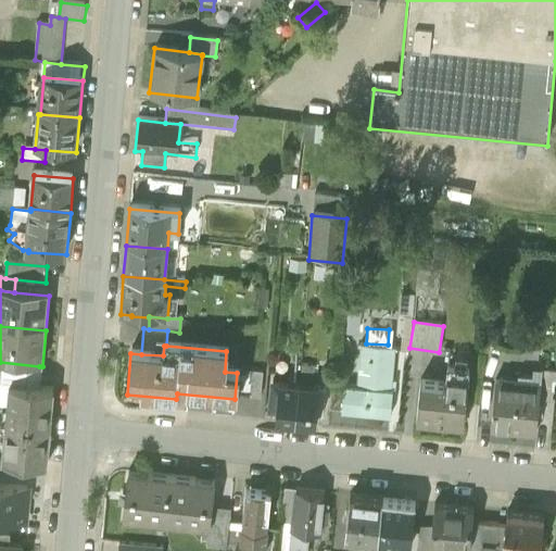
[(362,365),(358,390),(342,389),(340,415),(389,421),(394,351),(359,348),(357,365),(362,365)]
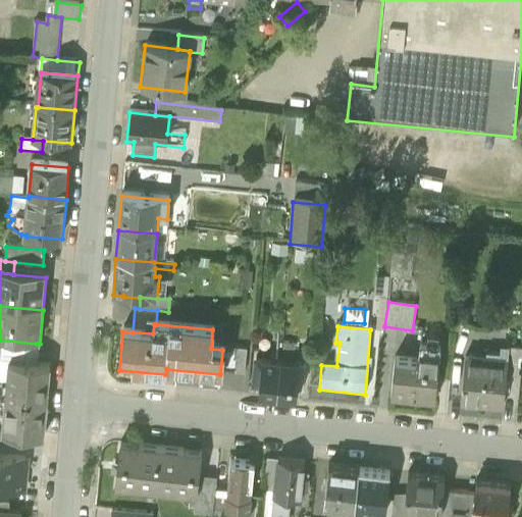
[(34,367),(37,344),(0,340),(0,364),(9,366),(9,364),(34,367)]
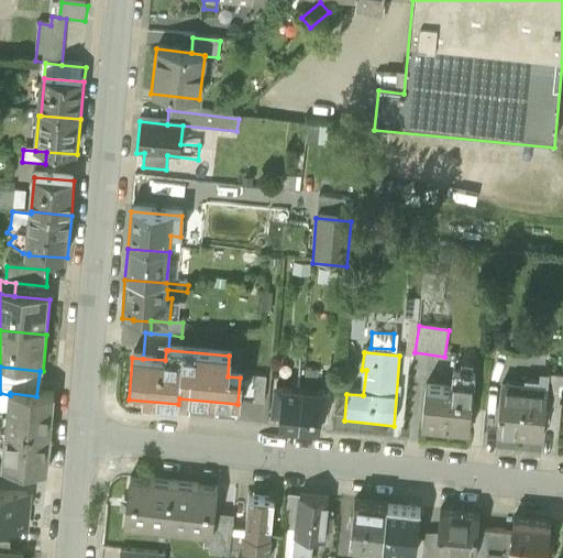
[(423,387),(419,430),(468,435),(474,375),(451,373),(450,390),(423,387)]
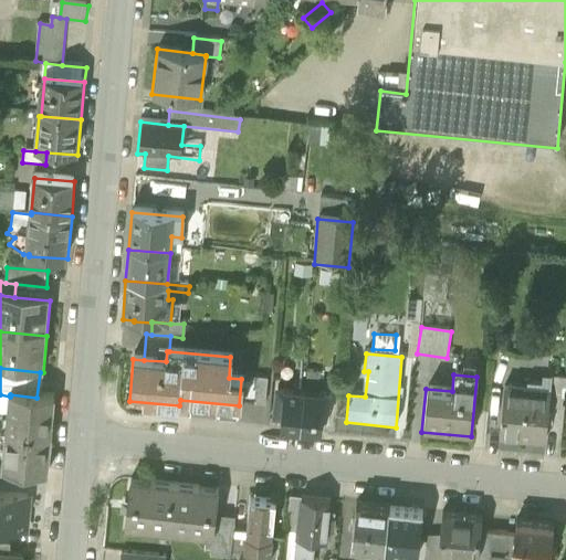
[(264,381),(241,379),(239,405),(262,408),(264,381)]
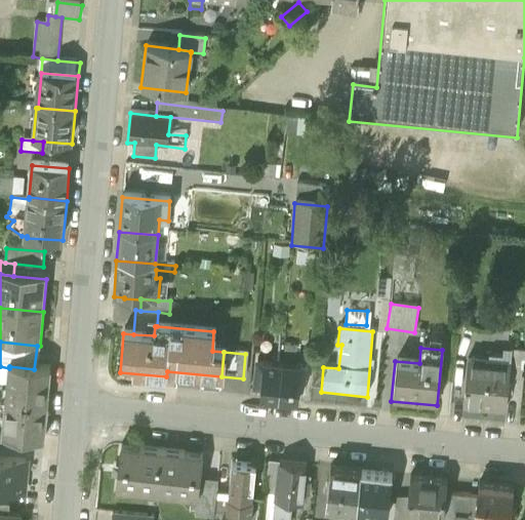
[(509,382),(523,383),(524,359),(524,355),(510,355),(509,367),(510,367),(509,382)]
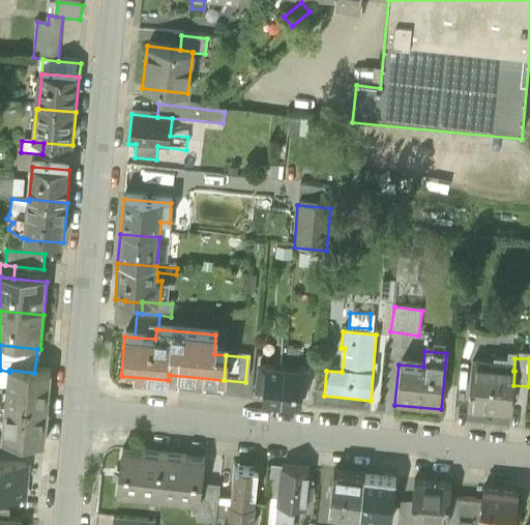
[(471,367),(468,411),(511,415),(513,385),(514,371),(513,371),(510,371),(511,363),(493,361),(493,368),(471,367)]
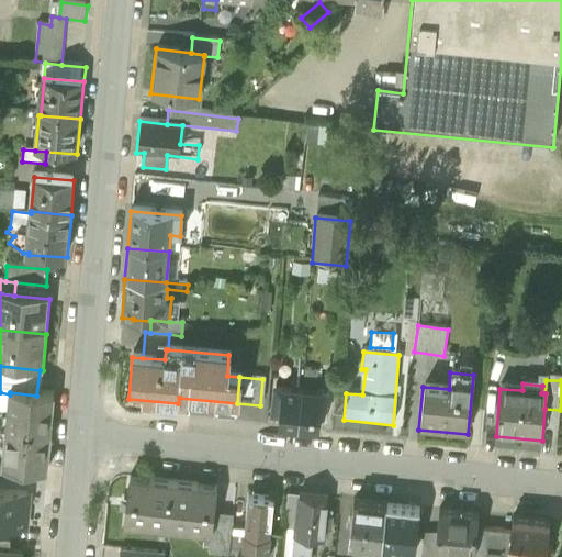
[(278,431),(296,433),(301,393),(274,391),(272,404),(274,404),(272,425),(278,425),(278,431)]
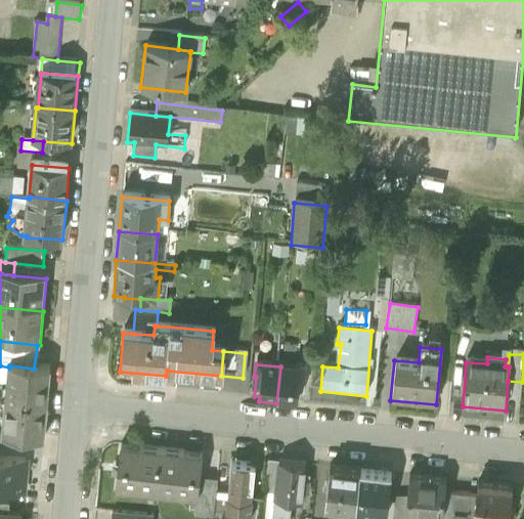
[(9,368),(5,402),(47,405),(49,369),(34,369),(9,365),(9,368)]
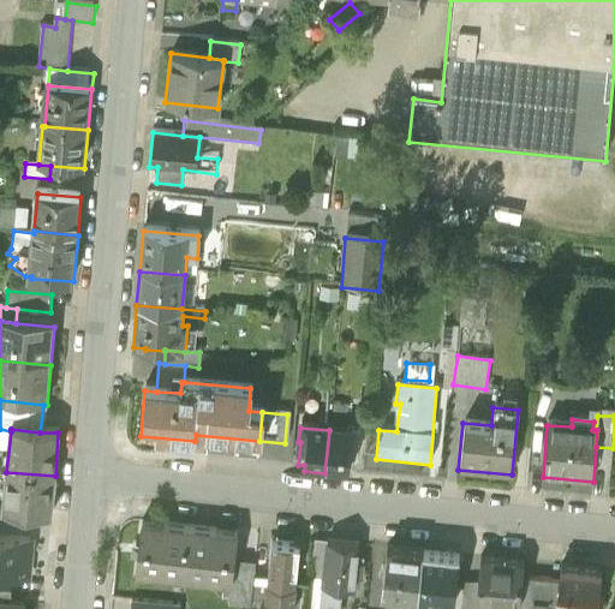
[(376,461),(376,459),(378,430),(366,429),(363,460),(376,461)]
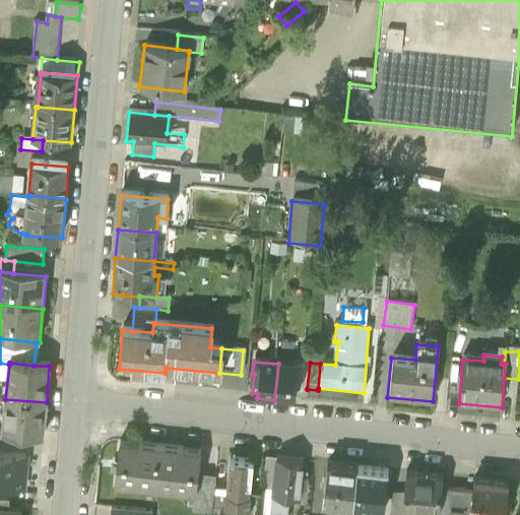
[(303,366),(278,364),(274,400),(294,402),(295,396),(299,397),(301,377),(302,377),(303,366)]
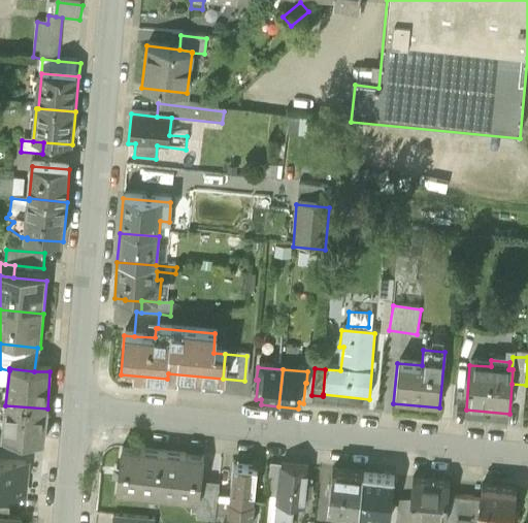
[(44,444),(47,409),(5,405),(2,440),(44,444)]
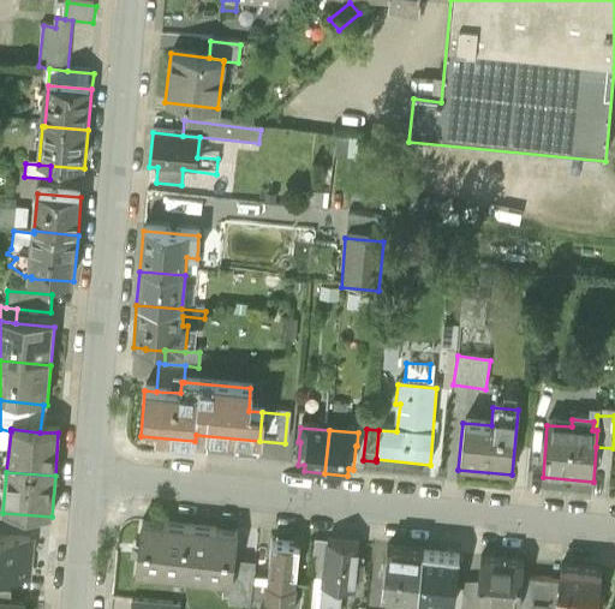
[(137,577),(184,583),(189,531),(143,525),(137,577)]
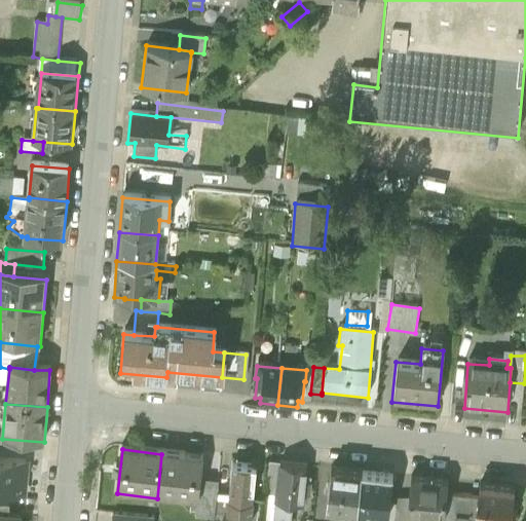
[(205,458),(161,454),(157,498),(198,504),(199,504),(202,480),(205,458)]
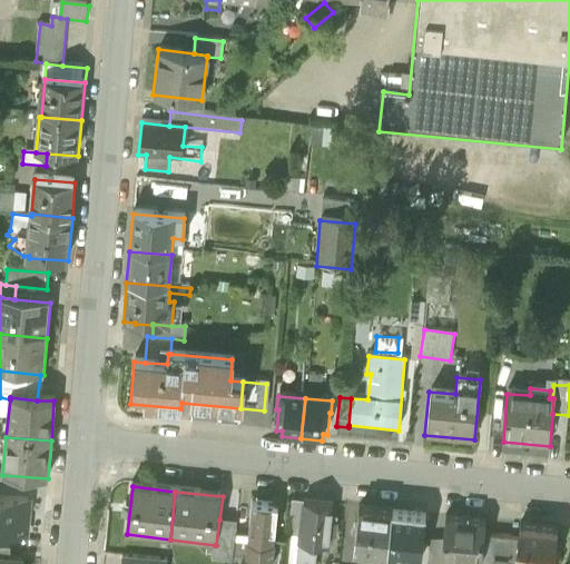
[(25,537),(28,502),(0,500),(0,535),(11,536),(25,537)]
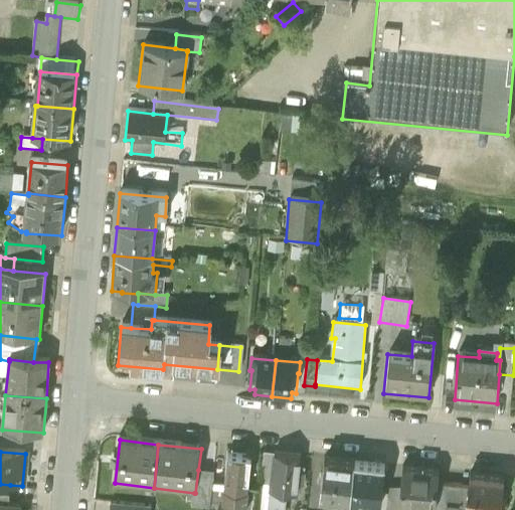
[(260,481),(271,481),(274,457),(262,456),(260,481)]
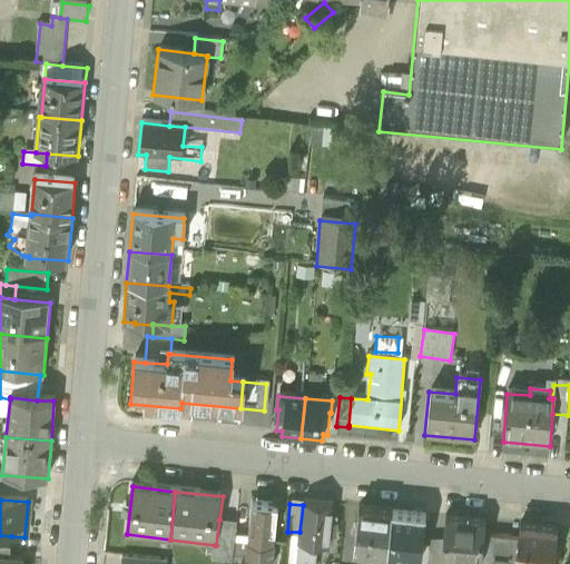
[(247,546),(246,546),(245,563),(271,563),(273,548),(272,548),(273,537),(274,537),(276,508),(251,505),(247,534),(248,534),(247,546)]
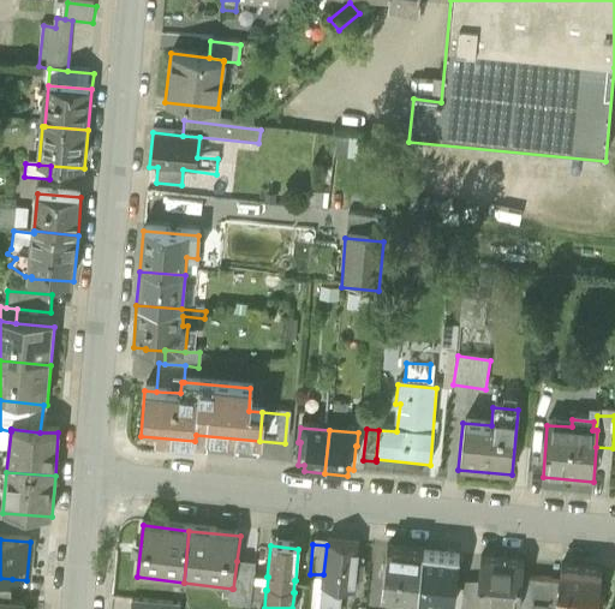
[(323,574),(320,608),(339,608),(341,590),(354,591),(354,580),(360,580),(362,562),(357,561),(358,549),(327,545),(323,574)]
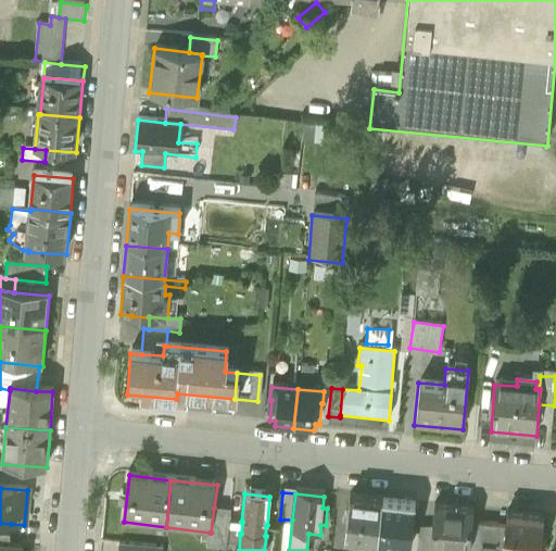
[(344,541),(378,546),(379,546),(383,503),(349,499),(344,541)]
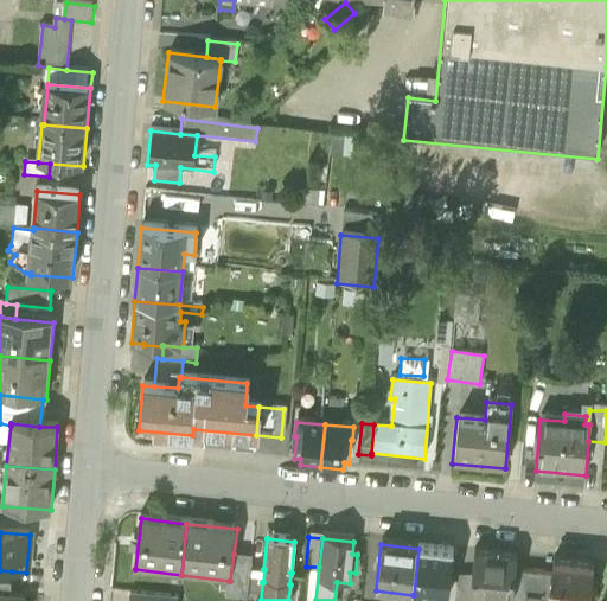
[(451,552),(419,549),(414,595),(421,596),(445,599),(451,552)]
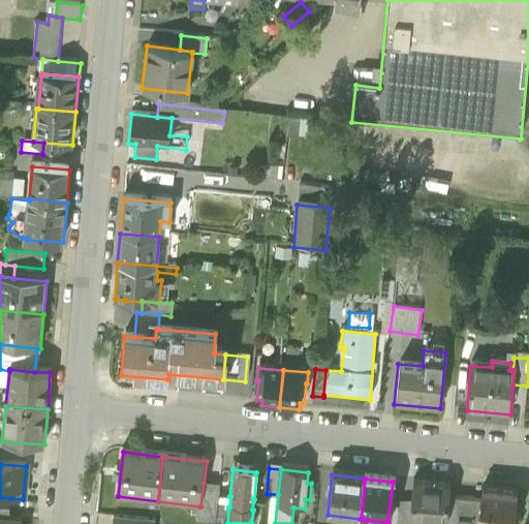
[(219,485),(204,483),(200,506),(199,506),(198,523),(215,523),(217,506),(219,485)]
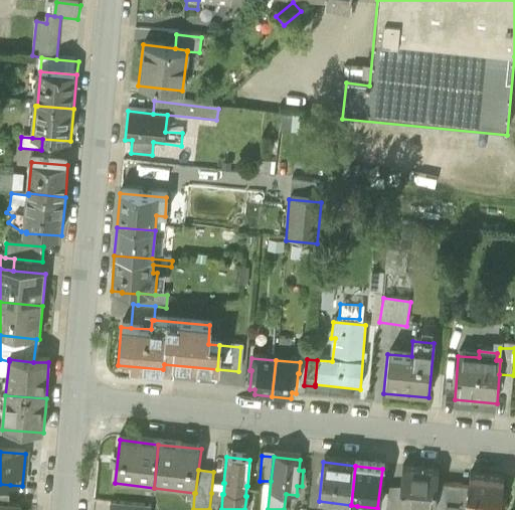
[(435,509),(438,488),(439,475),(402,471),(399,498),(398,508),(399,508),(399,509),(435,509)]
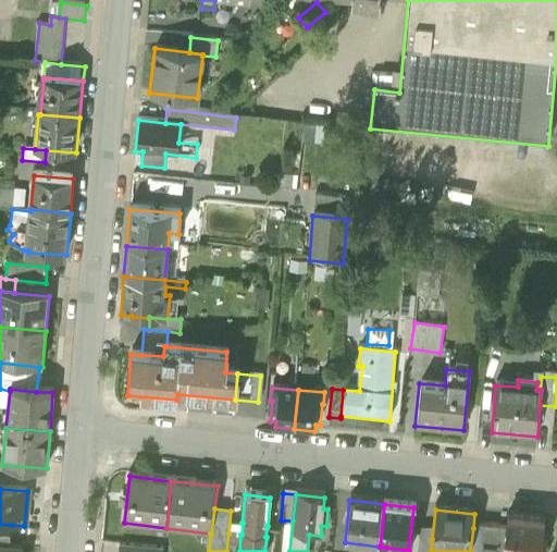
[(507,518),(506,531),(504,551),(541,551),(544,522),(507,518)]
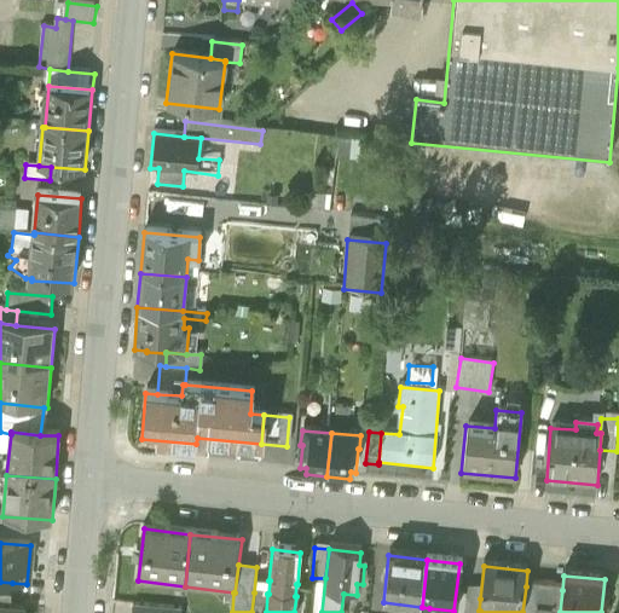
[(0,596),(11,599),(12,583),(0,582),(0,596)]
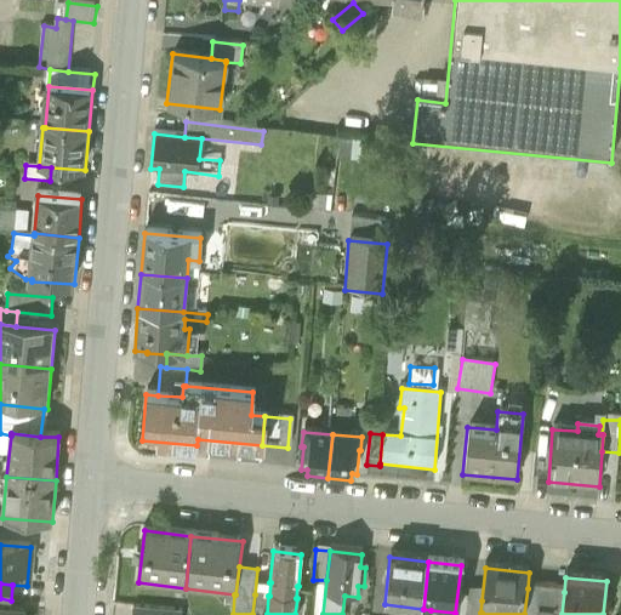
[(564,592),(528,588),(524,614),(562,614),(564,592)]
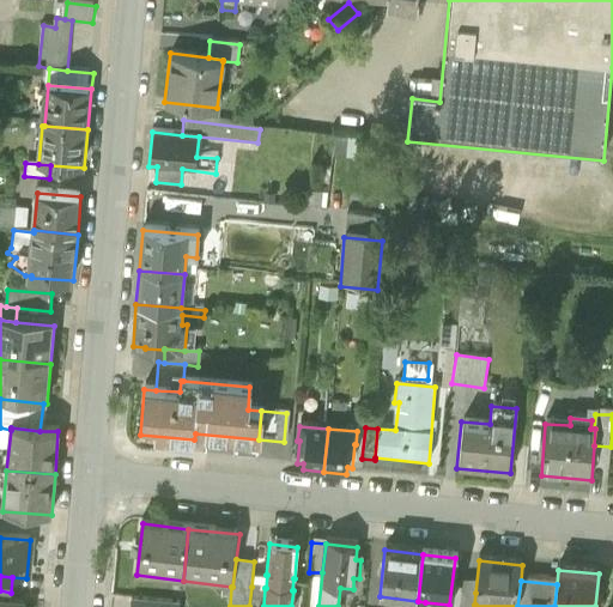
[(263,606),(265,588),(252,587),(249,606),(263,606)]
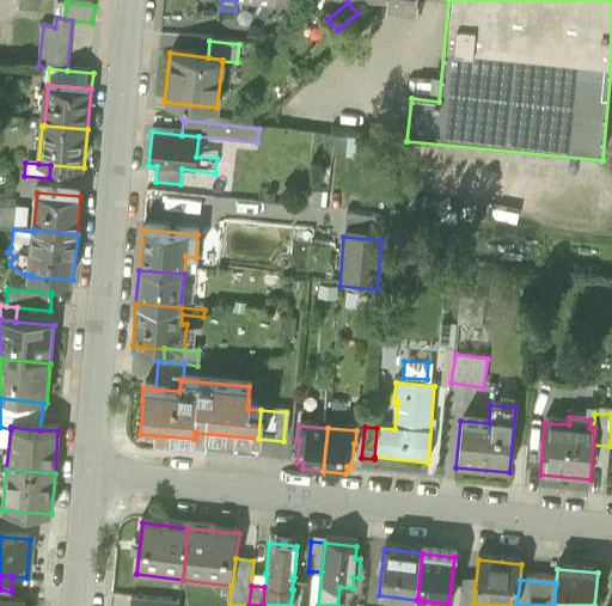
[(377,605),(378,589),(368,588),(366,605),(377,605)]
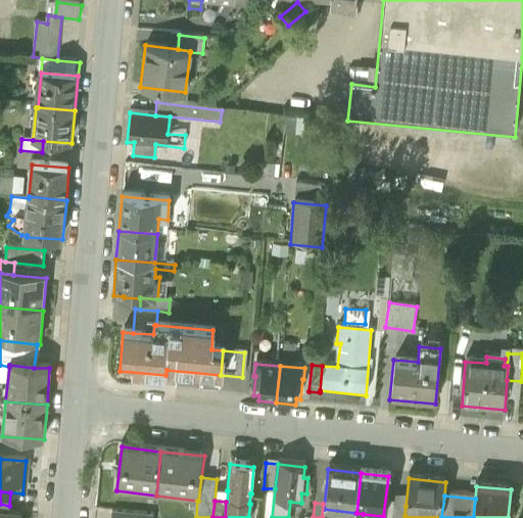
[(0,515),(8,516),(9,506),(0,504),(0,515)]
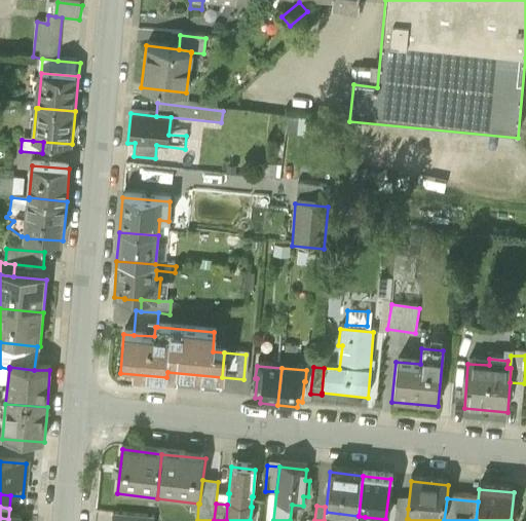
[(408,520),(408,519),(407,519),(408,509),(396,508),(393,520),(408,520)]
